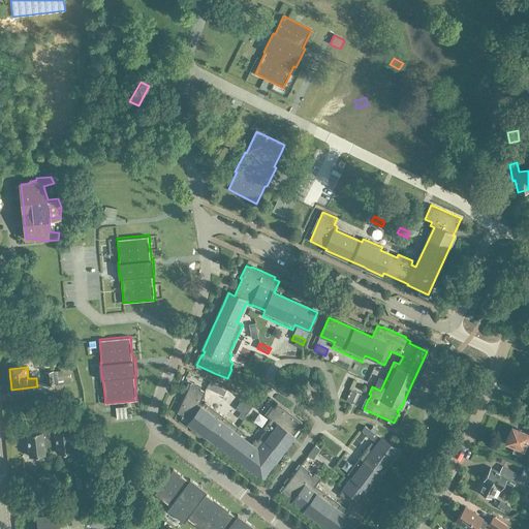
[(70,369),(61,370),(44,372),(45,385),(79,382),(78,368),(71,369),(70,369)]
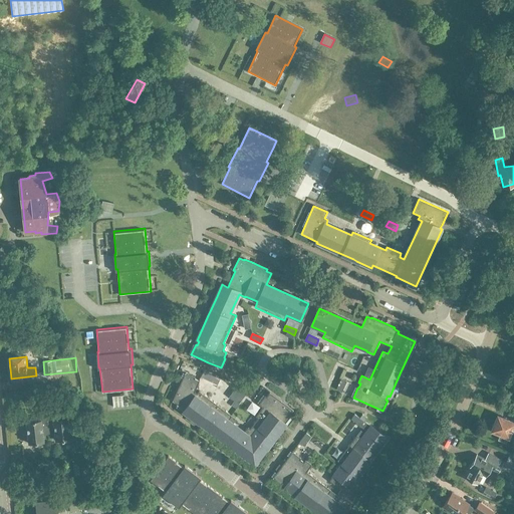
[(185,372),(179,387),(178,390),(173,402),(178,404),(177,405),(186,409),(184,412),(185,413),(188,415),(255,465),(282,428),(285,425),(286,424),(285,424),(291,416),(290,415),(293,410),(283,403),(280,400),(270,393),(267,397),(265,396),(259,405),(263,408),(256,417),(258,418),(250,429),(248,427),(244,433),(228,421),(232,416),(226,412),(209,399),(199,391),(198,393),(195,391),(199,380),(195,378),(195,377),(185,372)]
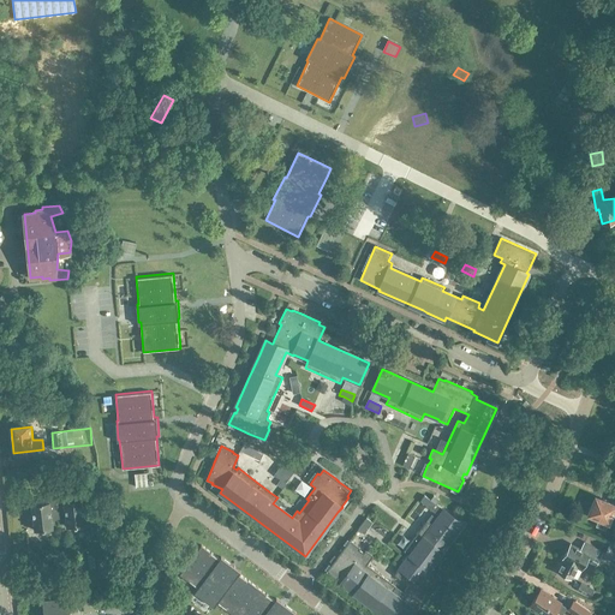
[(408,470),(415,457),(408,453),(402,466),(408,470)]
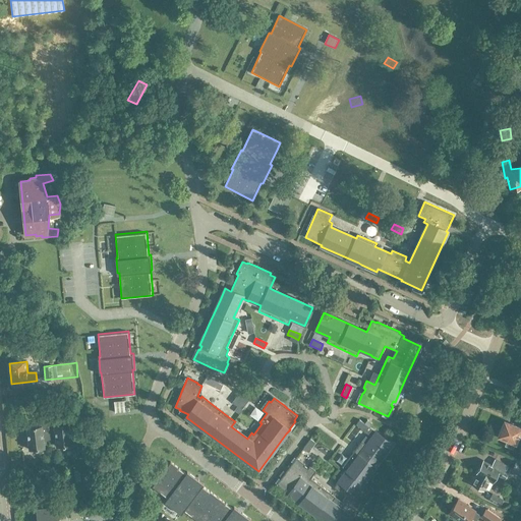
[(238,407),(242,409),(249,400),(239,393),(232,402),(238,407)]
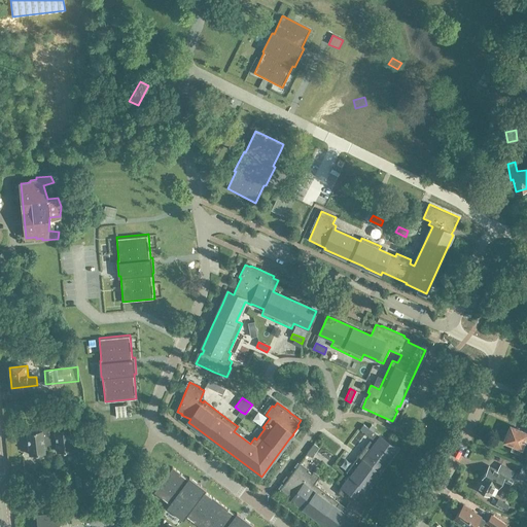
[(58,407),(35,409),(36,419),(59,416),(58,407)]
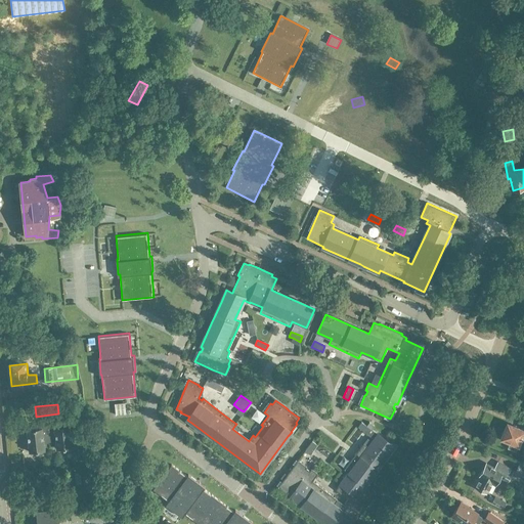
[(54,427),(55,427),(54,421),(40,422),(41,429),(42,429),(44,443),(47,443),(47,442),(52,442),(53,443),(56,442),(54,427)]
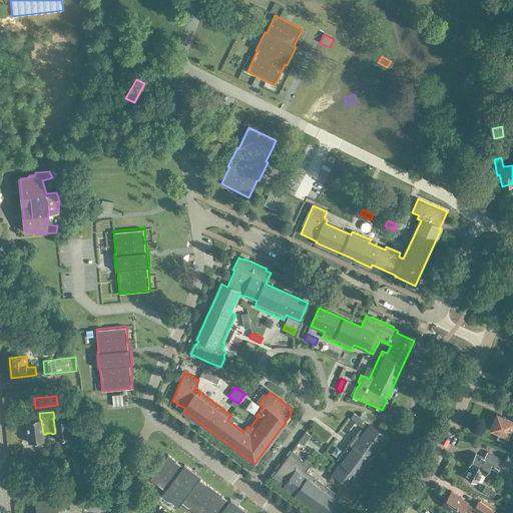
[(351,418),(360,426),(367,417),(362,414),(360,417),(355,414),(351,418)]
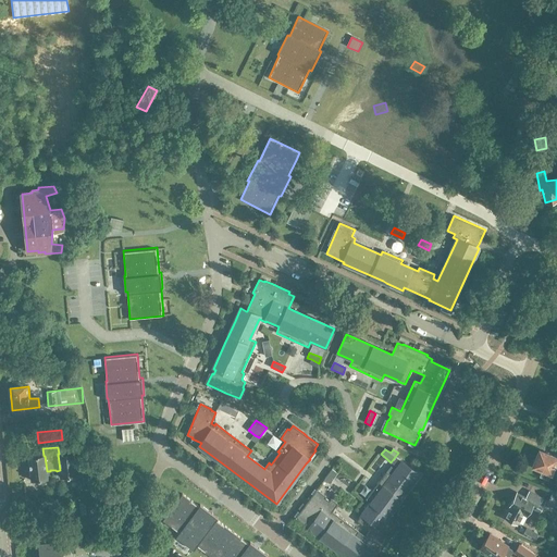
[(534,460),(533,462),(534,465),(533,466),(542,470),(540,477),(548,480),(551,473),(554,466),(555,466),(555,465),(556,466),(556,458),(556,457),(540,450),(536,459),(534,460)]
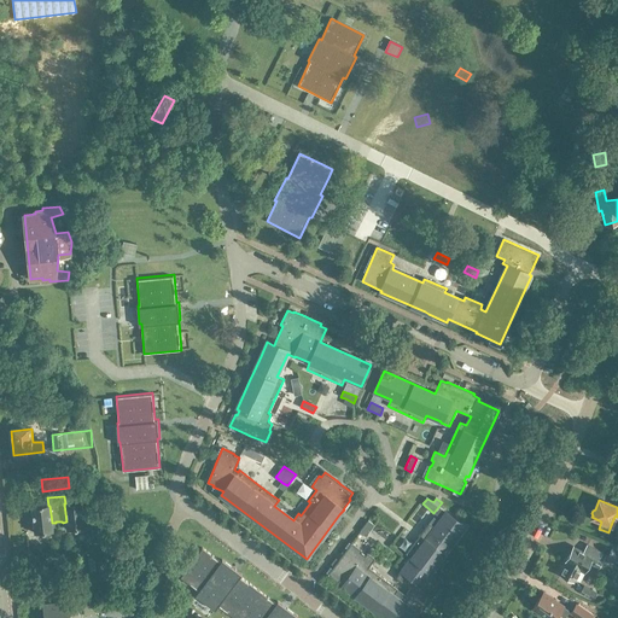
[(82,502),(65,503),(64,503),(66,522),(66,529),(85,528),(82,502)]
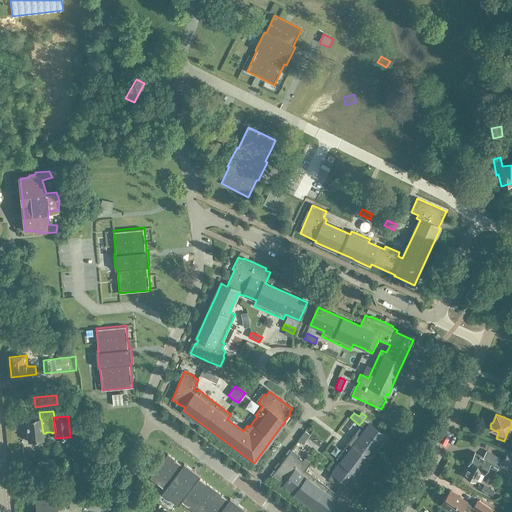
[(41,419),(40,419),(26,420),(29,441),(43,440),(43,433),(41,419)]
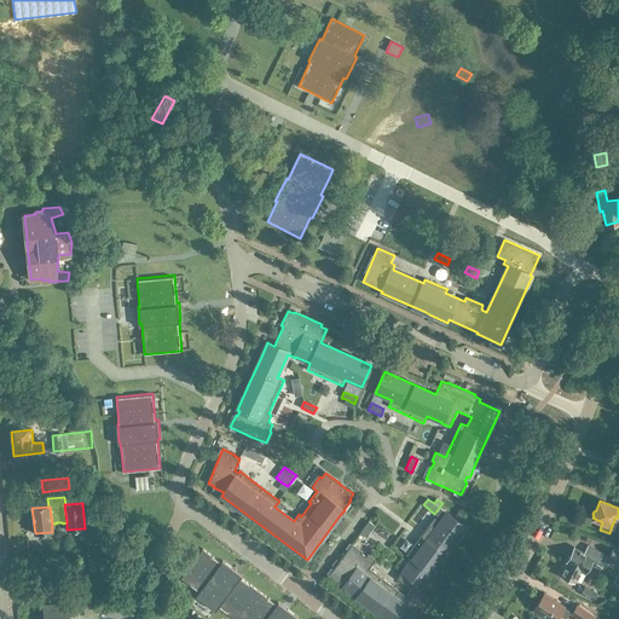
[(431,524),(422,534),(418,539),(408,555),(412,559),(403,572),(403,571),(397,579),(404,584),(399,590),(374,572),(369,568),(376,560),(368,554),(366,556),(362,554),(363,551),(352,544),(342,557),(340,561),(329,576),(339,583),(340,582),(345,585),(343,588),(385,618),(410,618),(416,613),(418,615),(422,611),(423,612),(431,601),(434,597),(441,588),(440,586),(444,582),(444,580),(432,572),(435,568),(466,527),(447,514),(440,508),(435,514),(443,520),(440,522),(434,518),(431,524)]
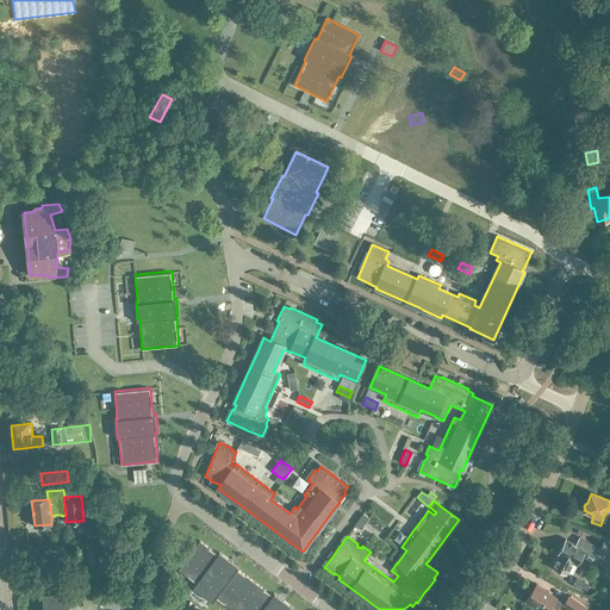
[(361,529),(369,518),(363,515),(355,526),(361,529)]
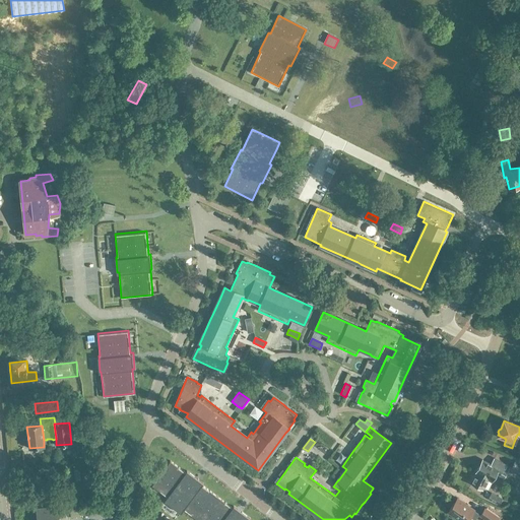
[(476,473),(471,482),(482,490),(488,479),(492,481),(496,473),(504,477),(509,466),(495,458),(491,465),(482,460),(475,472),(476,473)]
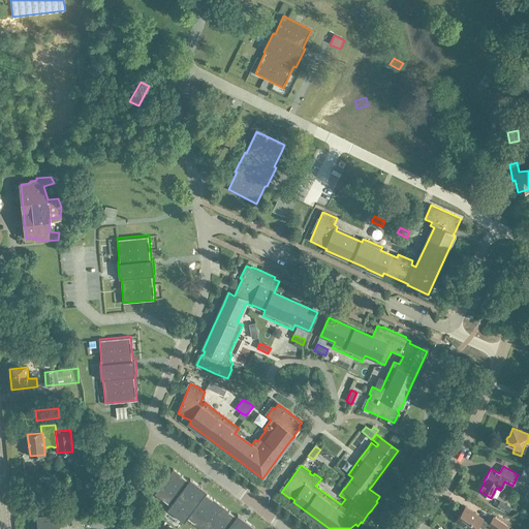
[(528,483),(528,468),(525,466),(520,477),(528,483)]
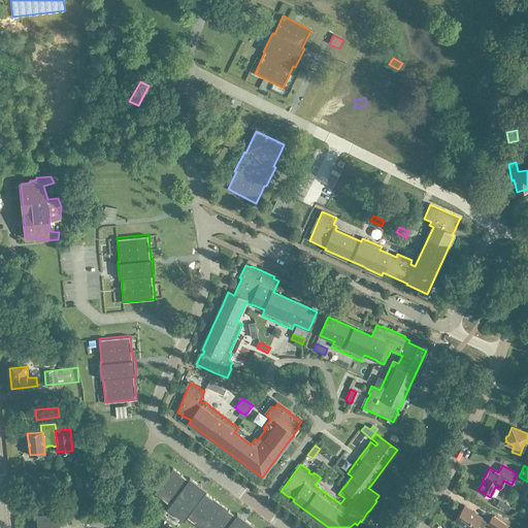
[(172,466),(154,492),(169,503),(166,507),(184,521),(187,517),(201,527),(253,527),(255,526),(237,513),(236,515),(206,492),(207,490),(190,476),(189,479),(172,466)]
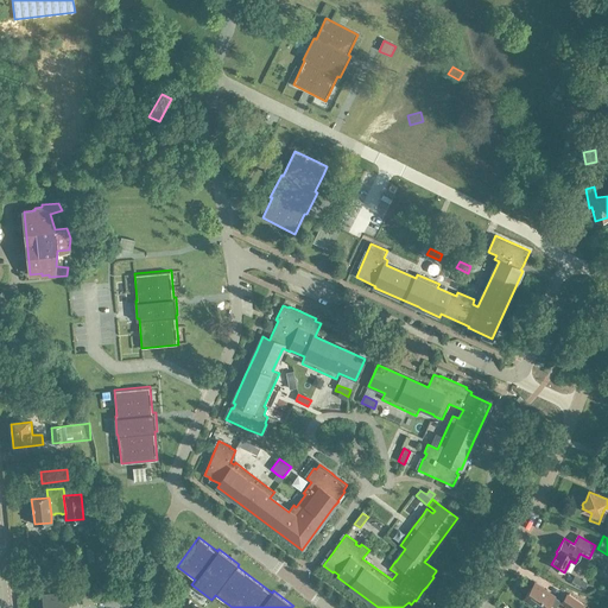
[(570,583),(583,589),(587,584),(574,577),(570,583)]
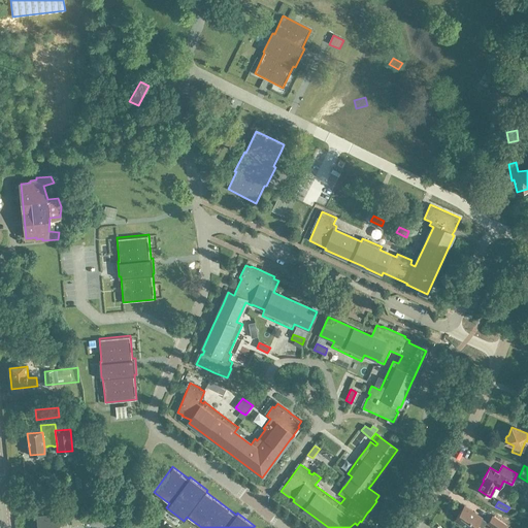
[(464,506),(455,520),(466,527),(473,527),(476,524),(482,527),(486,522),(481,519),(482,518),(464,506)]
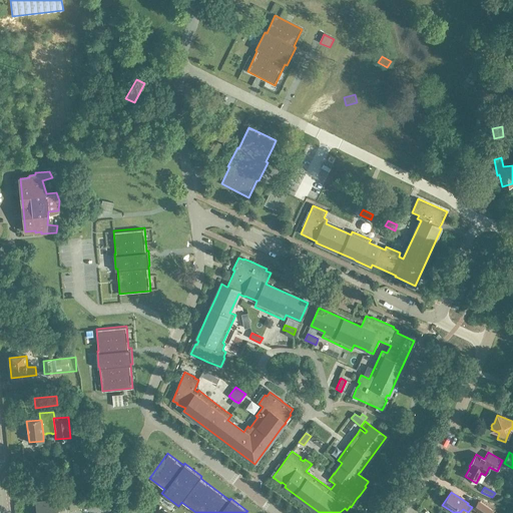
[(83,499),(68,501),(69,511),(76,510),(77,511),(84,510),(83,499)]
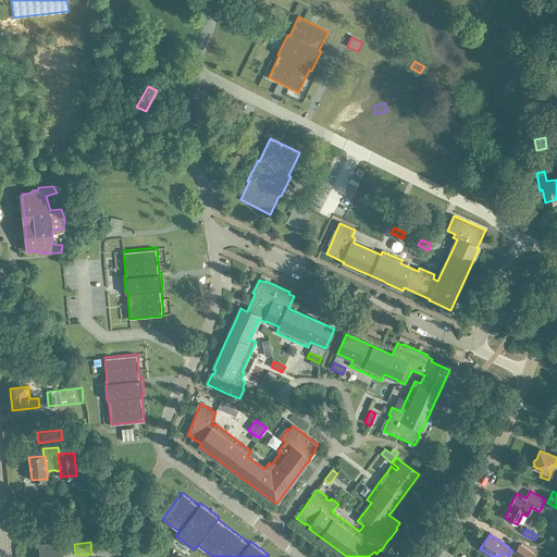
[(60,543),(38,545),(39,556),(63,556),(63,551),(61,552),(60,543)]
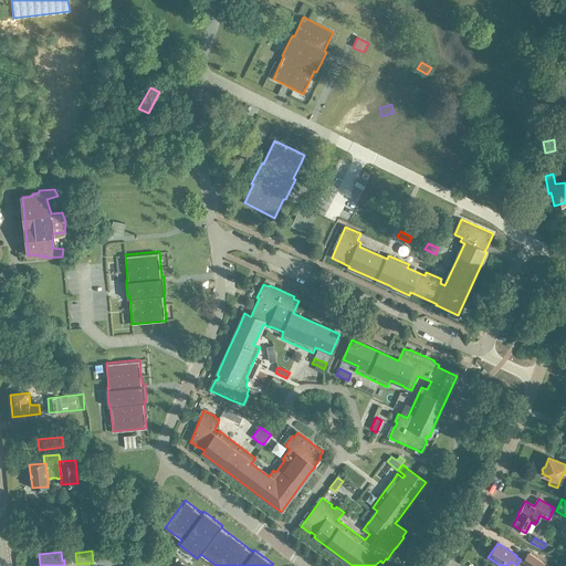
[(541,565),(543,563),(526,552),(522,558),(532,565),(541,565)]
